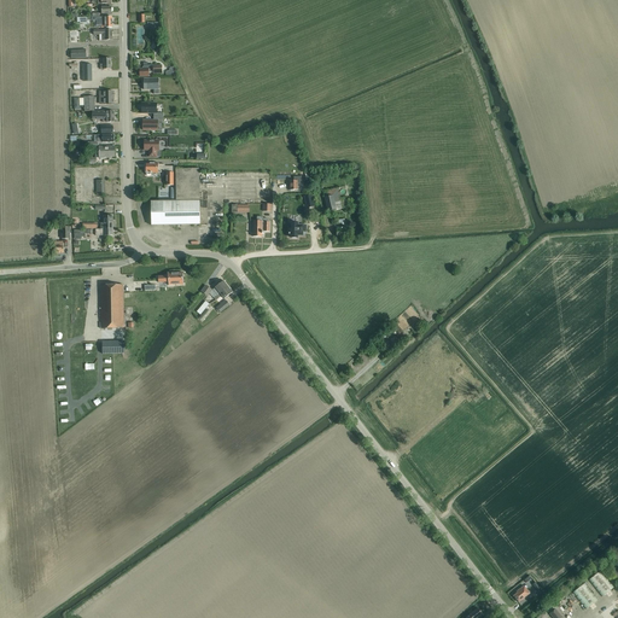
[(92,17),(89,17),(89,21),(97,21),(97,25),(100,25),(100,28),(106,28),(112,28),(111,17),(105,17),(100,17),(99,17),(94,17),(93,17),(92,17)]
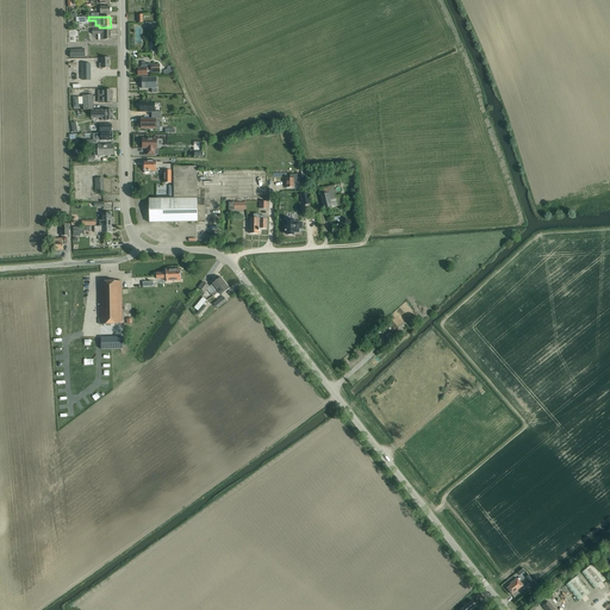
[(100,30),(100,29),(92,30),(93,35),(98,35),(98,39),(111,39),(111,29),(100,30)]
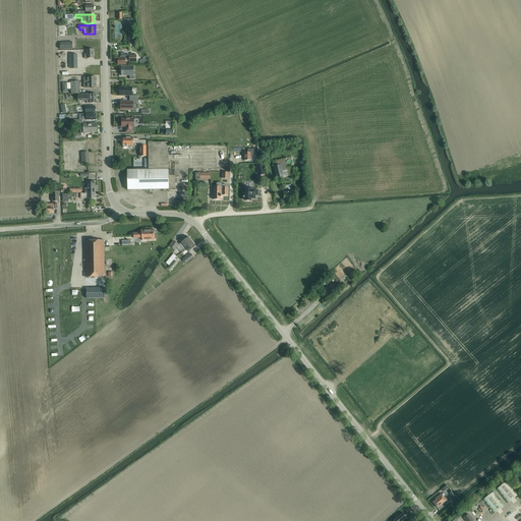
[(84,59),(87,59),(94,58),(94,49),(87,49),(87,55),(84,55),(84,59)]
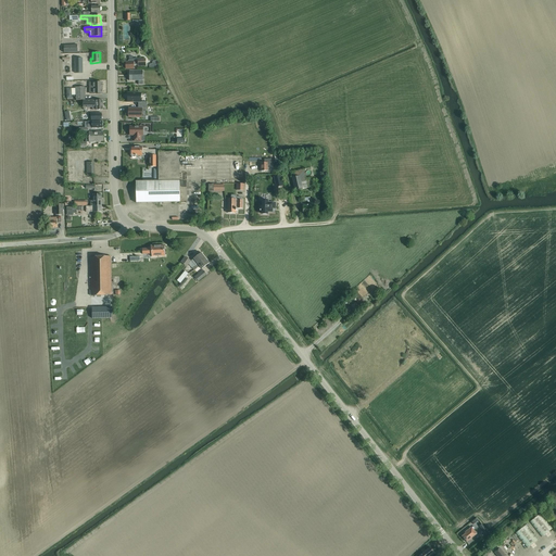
[(133,59),(133,57),(129,57),(129,60),(128,60),(128,62),(125,62),(125,68),(134,68),(134,65),(138,65),(138,66),(146,66),(146,59),(138,59),(133,59)]
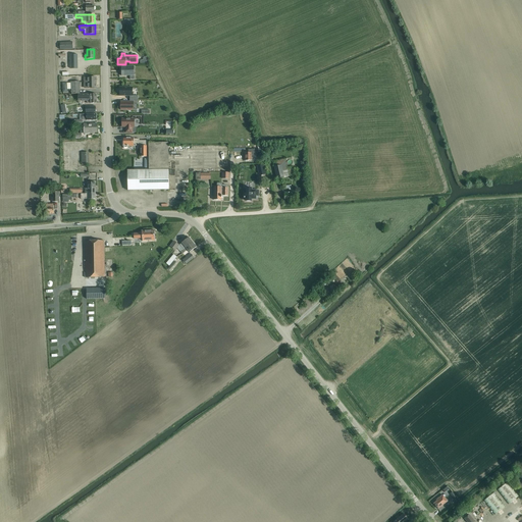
[(134,80),(134,66),(121,66),(121,70),(121,75),(129,75),(129,80),(134,80)]
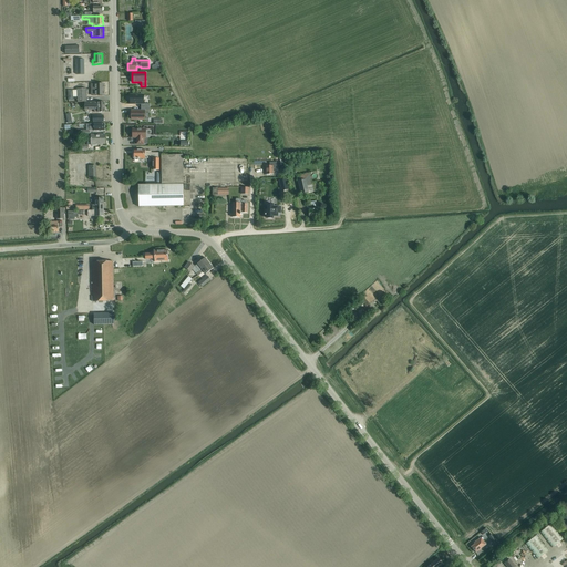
[(92,95),(104,95),(104,84),(92,84),(92,89),(92,95)]
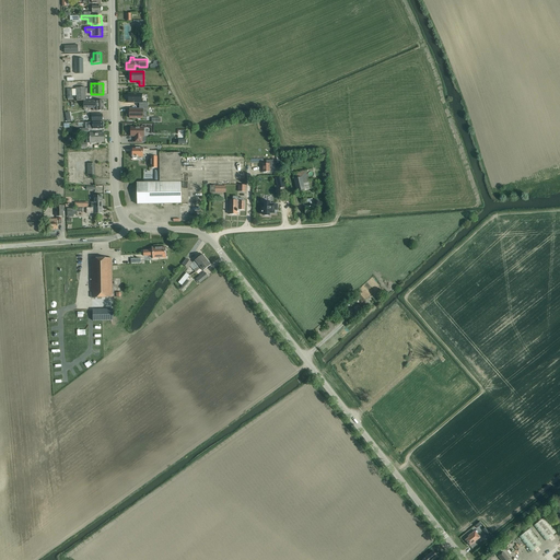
[(72,95),(73,95),(77,95),(77,97),(77,101),(85,101),(84,88),(77,88),(77,89),(72,89),(67,89),(68,100),(72,98),(72,95)]
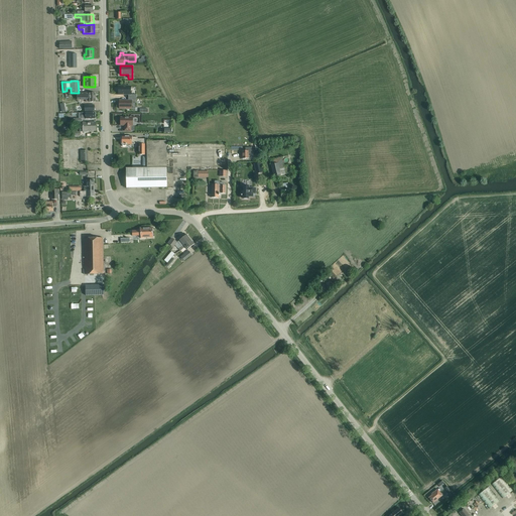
[(136,98),(136,95),(131,95),(131,87),(119,87),(119,95),(128,95),(128,98),(136,98)]
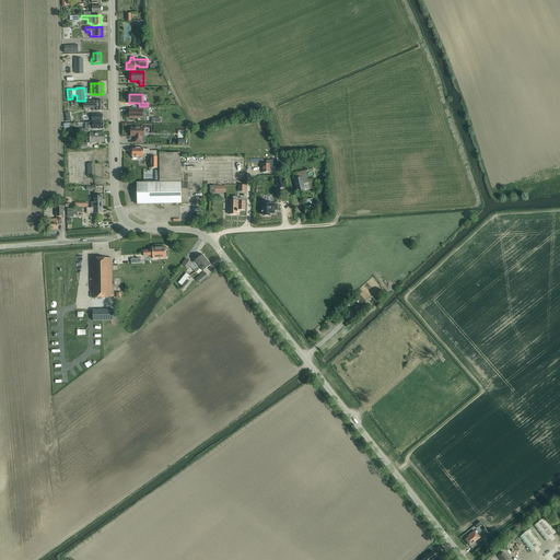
[(103,111),(103,101),(83,102),(83,108),(93,108),(93,111),(103,111)]
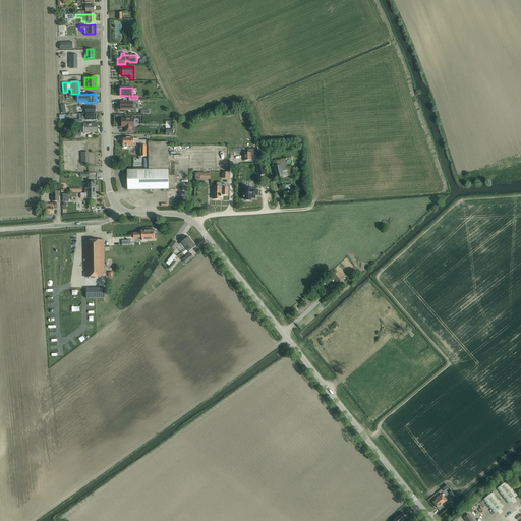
[(137,104),(137,99),(129,99),(129,102),(121,102),(120,110),(132,110),(132,104),(137,104)]
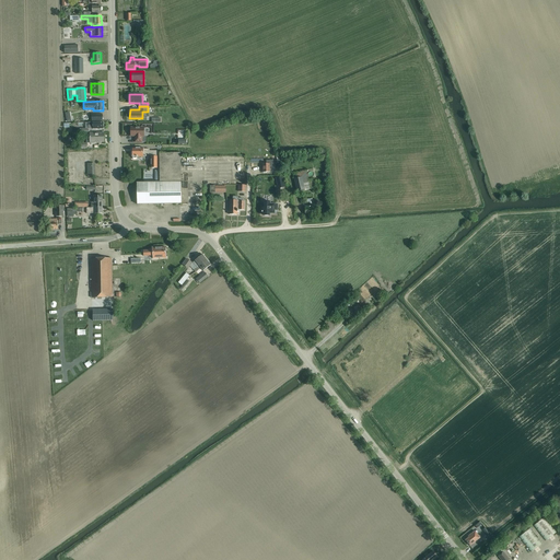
[(104,129),(103,123),(92,123),(88,123),(88,128),(82,128),(82,132),(89,132),(89,128),(93,128),(93,129),(104,129)]
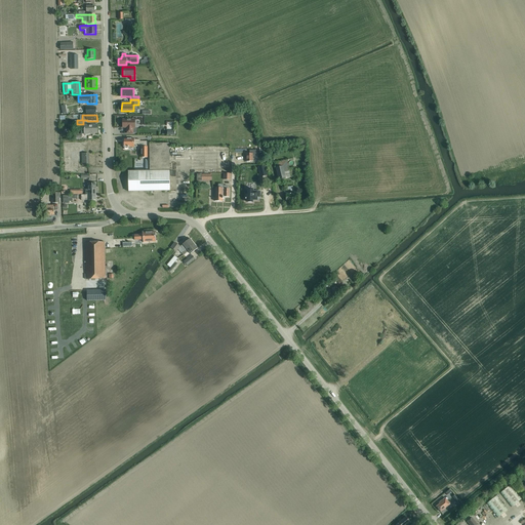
[(134,128),(134,120),(123,119),(123,128),(127,128),(127,130),(126,130),(126,133),(133,133),(133,128),(134,128)]
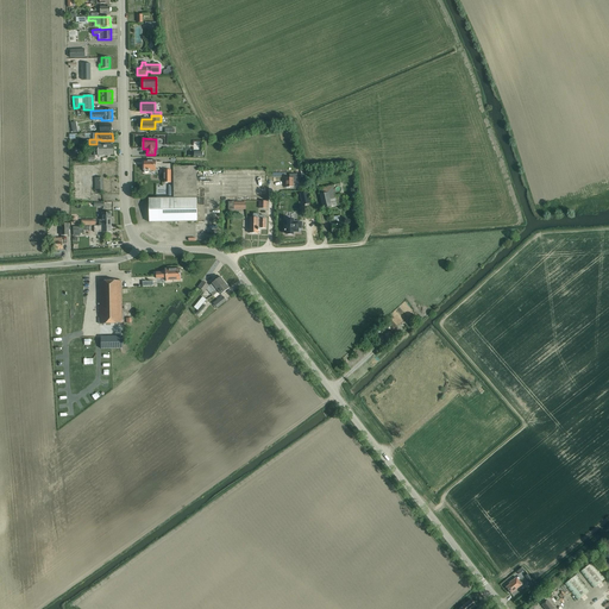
[(98,156),(104,156),(104,155),(113,155),(113,145),(98,145),(98,156)]
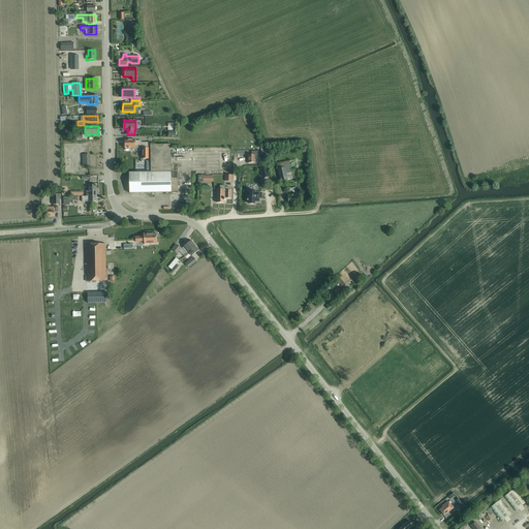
[(149,158),(149,148),(145,148),(145,147),(141,143),(141,141),(135,141),(125,141),(125,148),(125,149),(129,149),(129,148),(135,148),(135,146),(141,146),(143,147),(143,158),(149,158)]
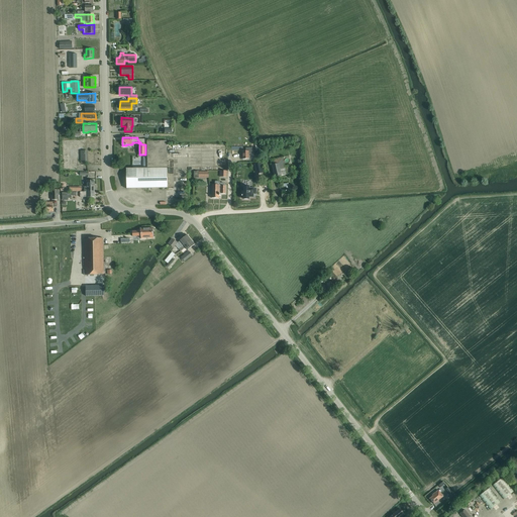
[(126,189),(167,188),(167,141),(147,141),(147,165),(147,168),(141,169),(126,169),(126,189)]
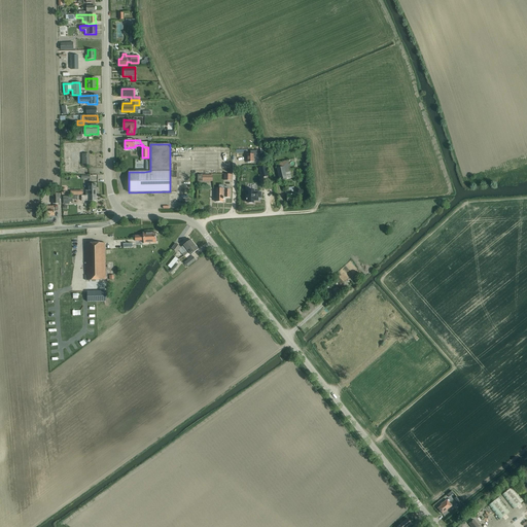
[(247,163),(253,163),(253,157),(257,156),(257,150),(250,150),(250,154),(247,154),(247,163)]
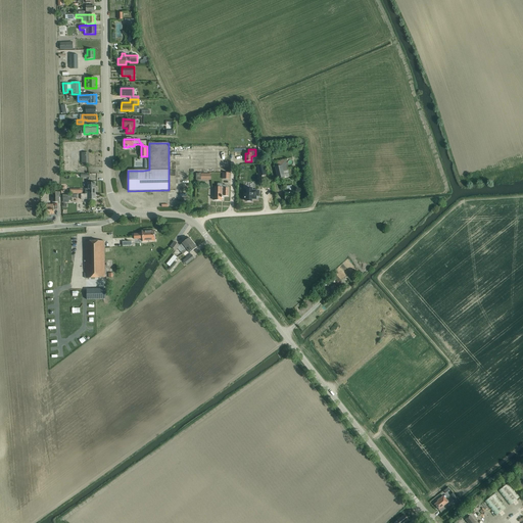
[(288,169),(285,159),(274,162),(278,180),(295,175),(293,167),(288,169)]
